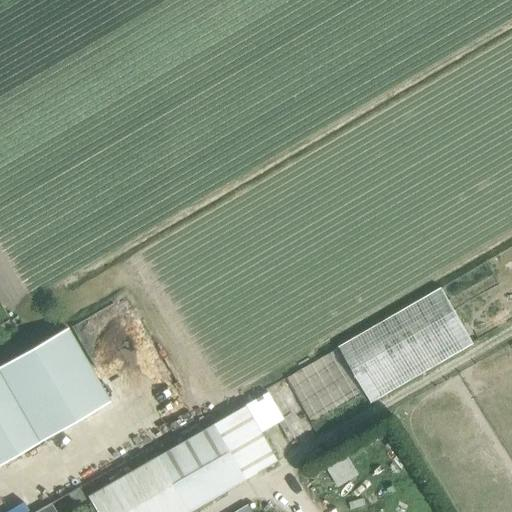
[(67,329),(0,366),(0,376),(4,383),(38,443),(109,402),(67,329)]
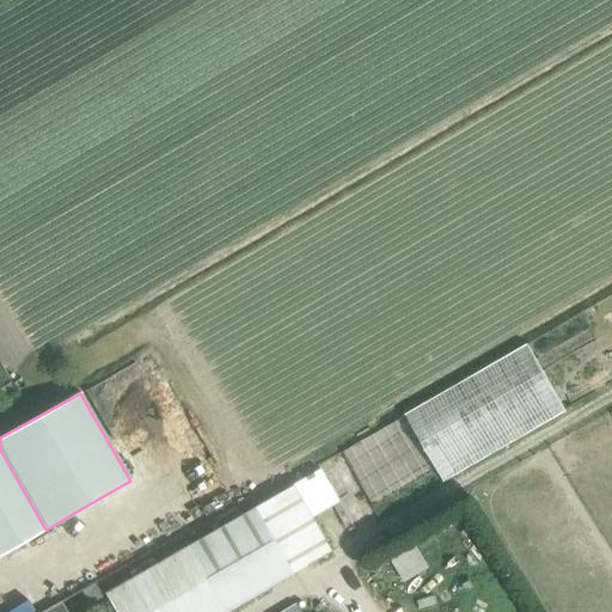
[(0,555),(18,545),(46,530),(5,458),(0,450),(0,555)]
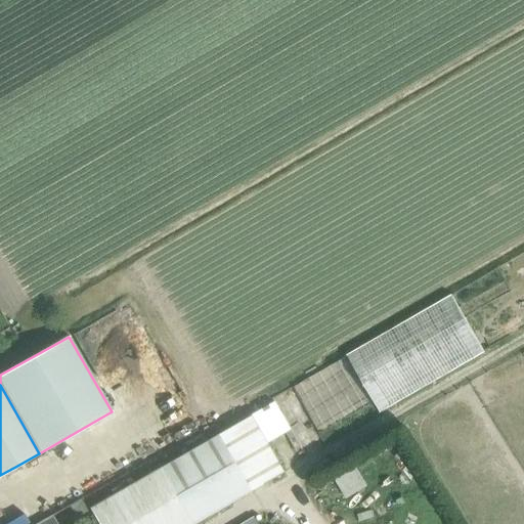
[(250,415),(267,443),(290,430),(273,401),(250,415)]
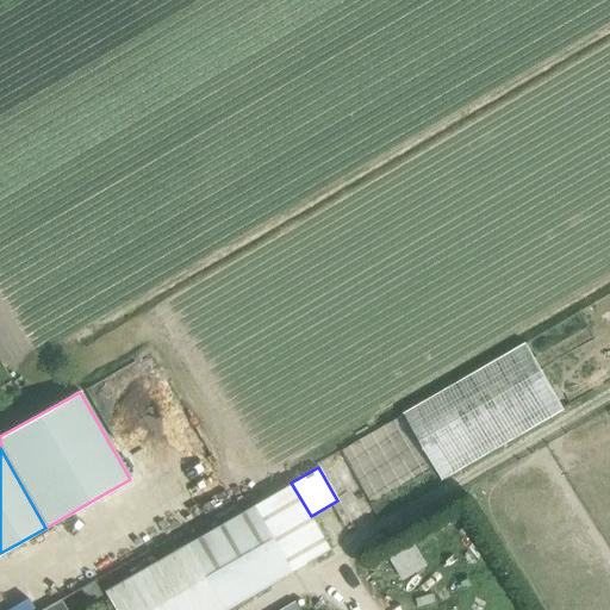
[(330,549),(311,516),(291,483),(253,505),(291,571),(292,572),(330,549)]
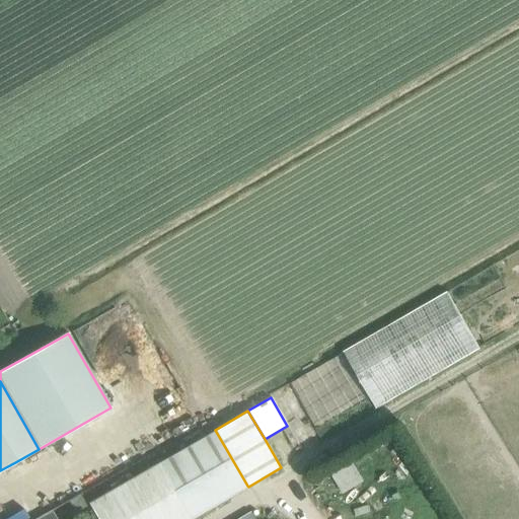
[(215,429),(158,461),(87,503),(96,518),(190,518),(247,486),(215,430),(215,429)]
